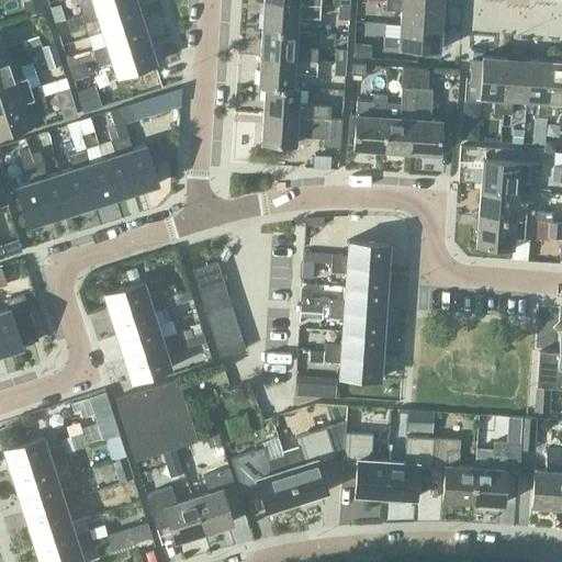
[(38,0),(26,0),(21,1),(25,15),(43,10),(38,0)]
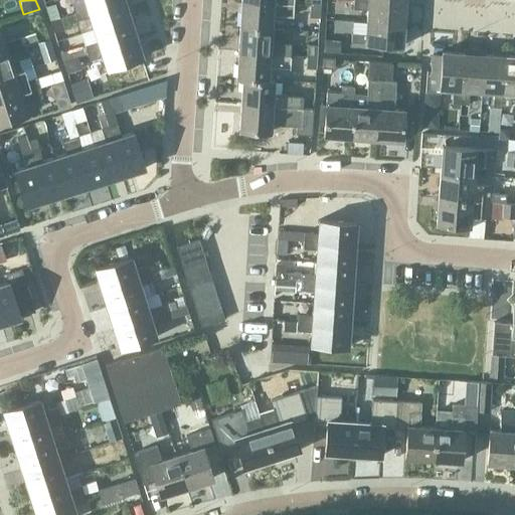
[(84,0),(86,1),(71,5),(74,13),(115,0),(84,0)]
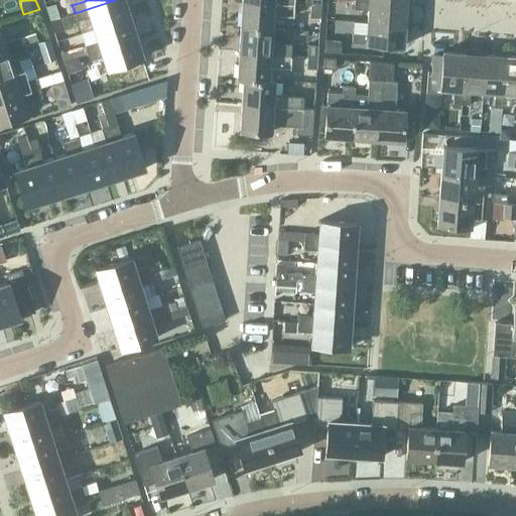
[(124,0),(115,0),(75,13),(77,21),(91,16),(94,28),(130,17),(124,0)]
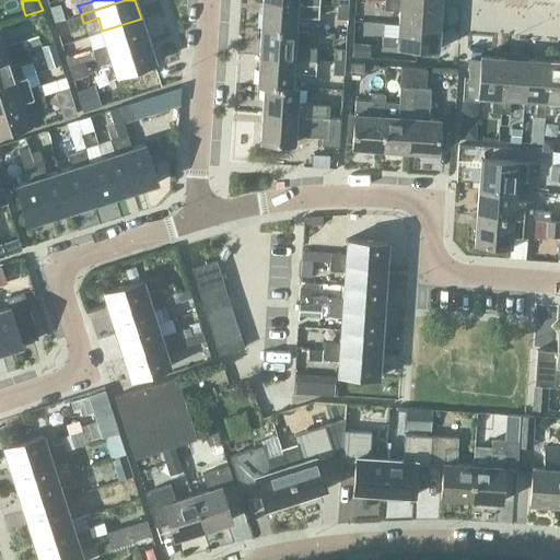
[(318,4),(263,0),(260,28),(294,31),(294,30),(295,15),(317,16),(318,4)]
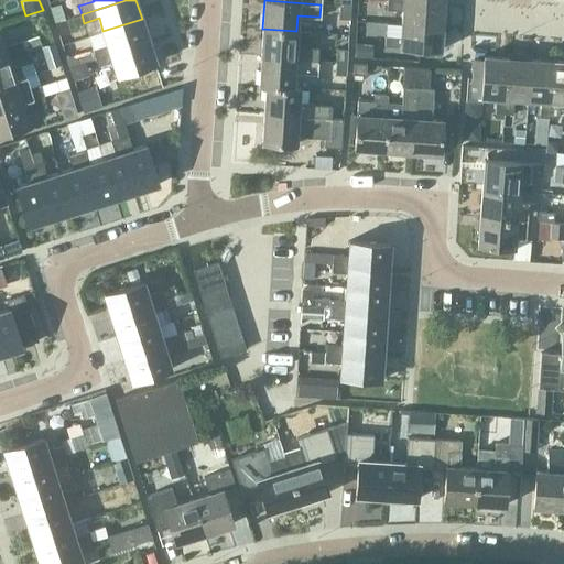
[(444,4),(388,0),(387,9),(402,10),(401,23),(443,26),(444,4)]
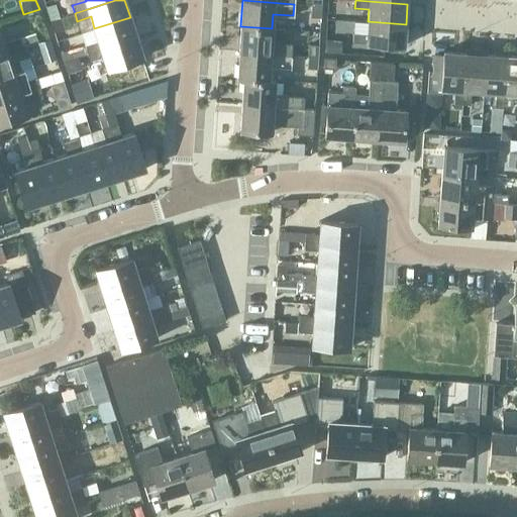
[(55,3),(45,6),(49,20),(59,17),(60,17),(55,3)]
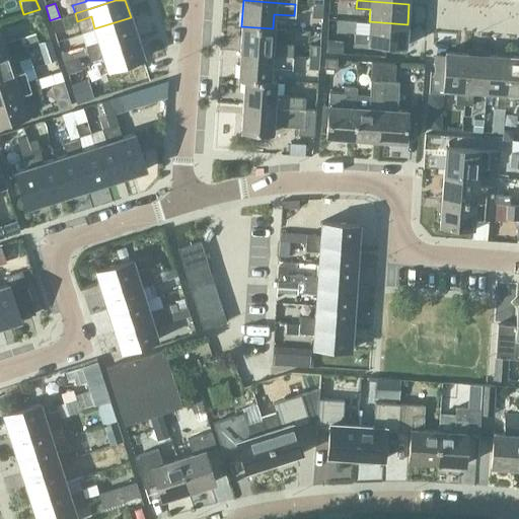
[(322,6),(312,5),(311,16),(321,17),(322,6)]
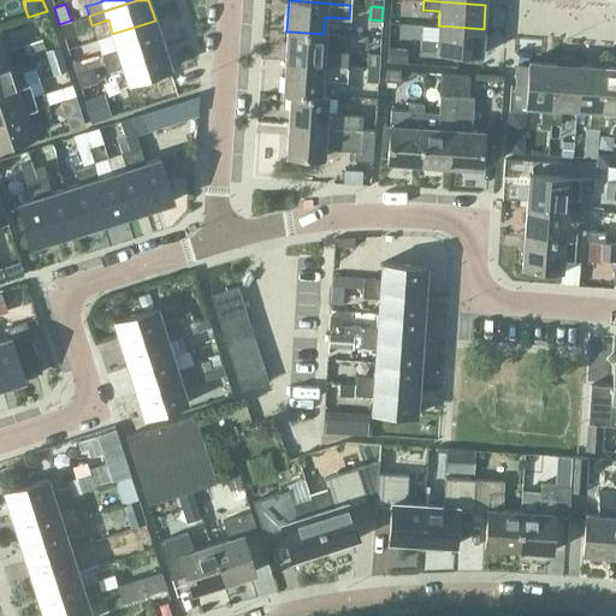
[(70,21),(59,24),(64,39),(80,34),(76,19),(71,21),(70,21)]
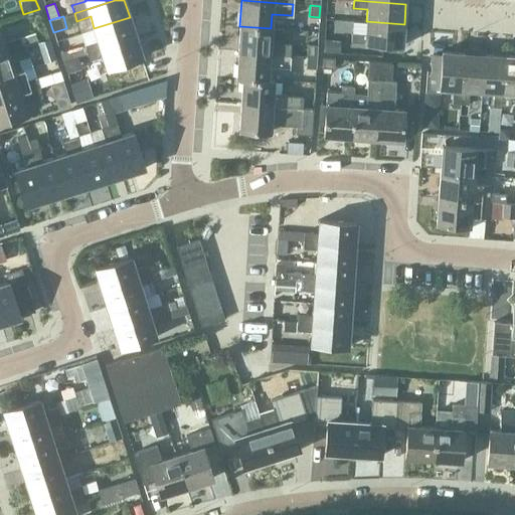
[(98,40),(84,44),(87,52),(136,36),(130,17),(94,28),(98,40)]
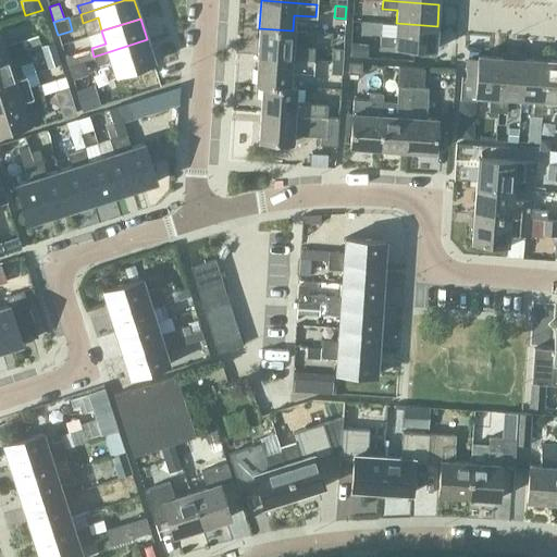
[(437,26),(396,23),(395,37),(381,36),(380,45),(395,46),(394,47),(435,49),(437,26)]
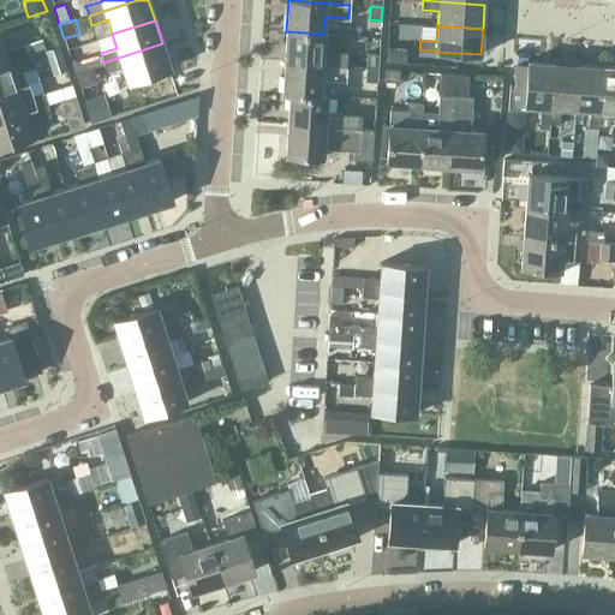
[(323,34),(286,31),(285,61),(345,66),(346,52),(338,52),(339,34),(323,33),(323,34)]
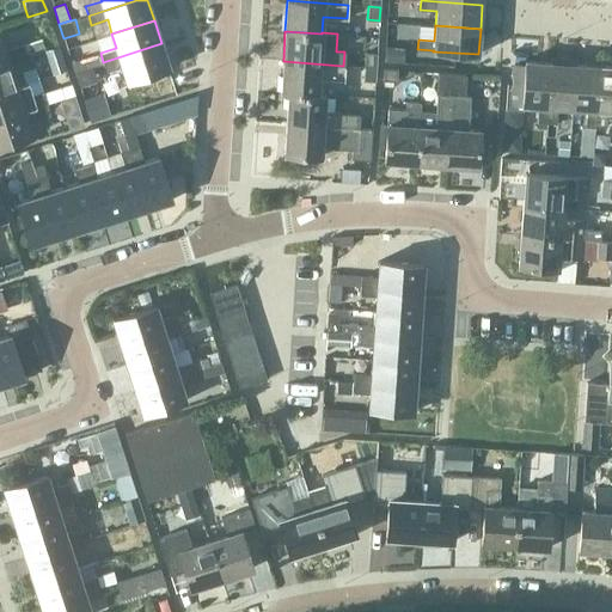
[(1,37),(0,37),(0,63),(30,54),(26,43),(5,49),(1,37)]
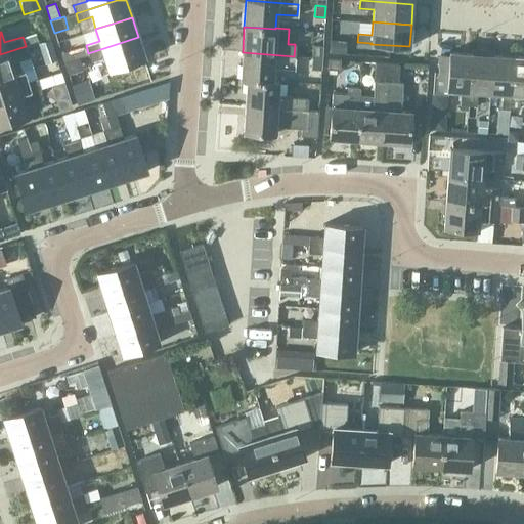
[(24,37),(26,46),(38,43),(35,33),(24,37)]
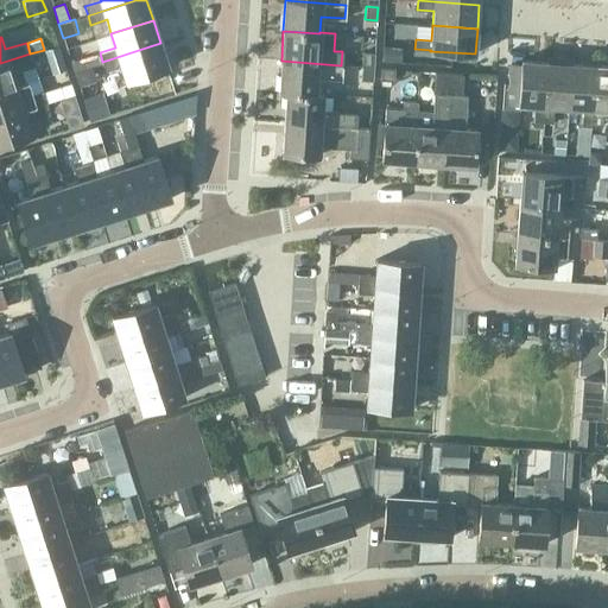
[(160,43),(102,62),(102,63),(105,71),(121,65),(126,81),(168,68),(160,43)]
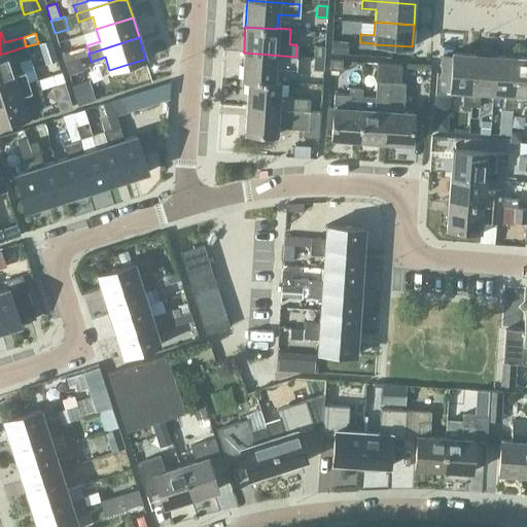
[(38,43),(42,54),(54,49),(49,39),(38,43)]
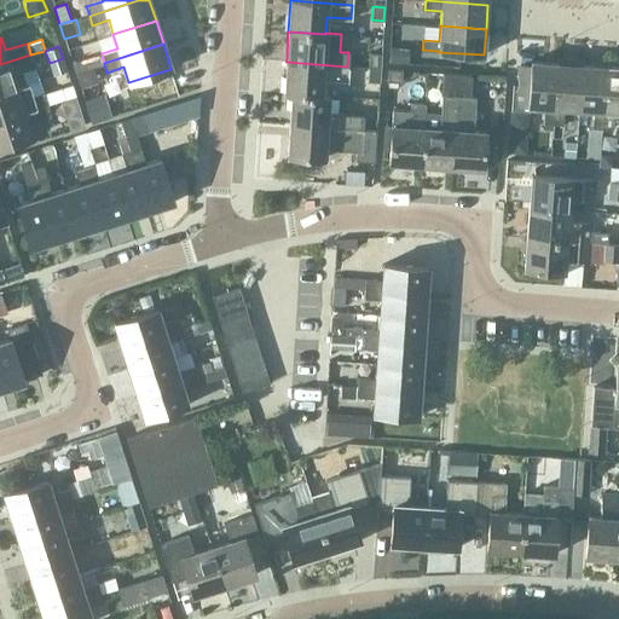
[(389,47),(388,62),(399,63),(409,63),(409,48),(389,47)]
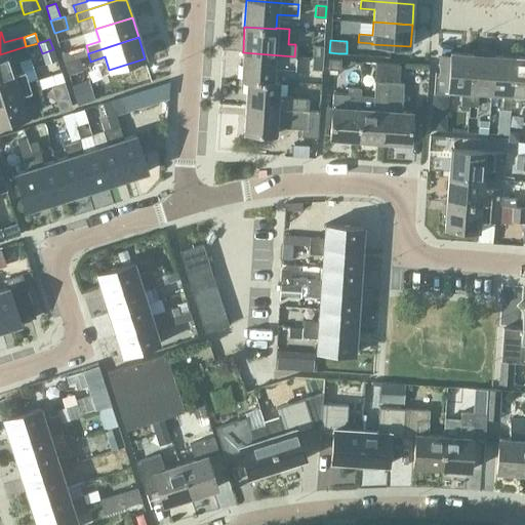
[(314,45),(313,57),(323,58),(323,45),(314,45)]
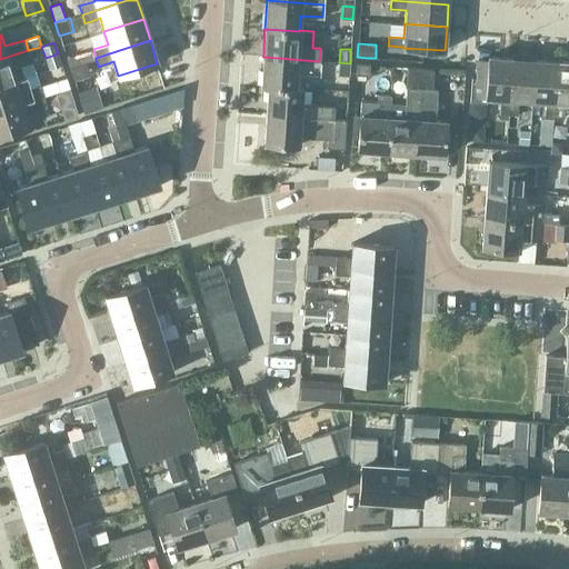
[(28,50),(0,59),(0,83),(23,77),(19,65),(31,61),(28,50)]
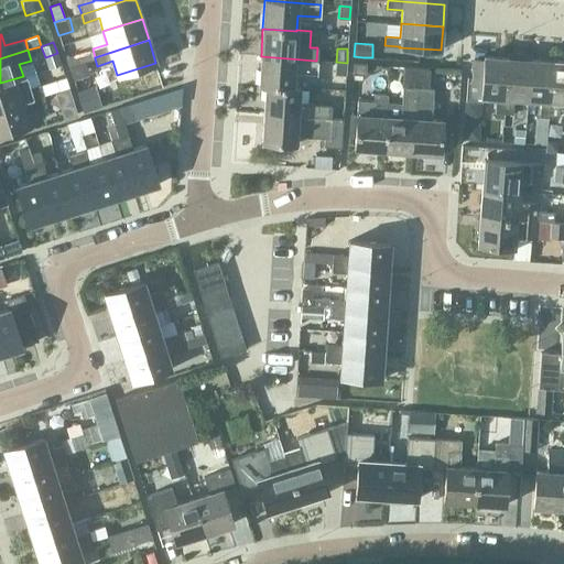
[(507,56),(503,114),(512,114),(513,99),(528,100),(530,58),(529,58),(530,54),(517,53),(517,57),(507,56)]
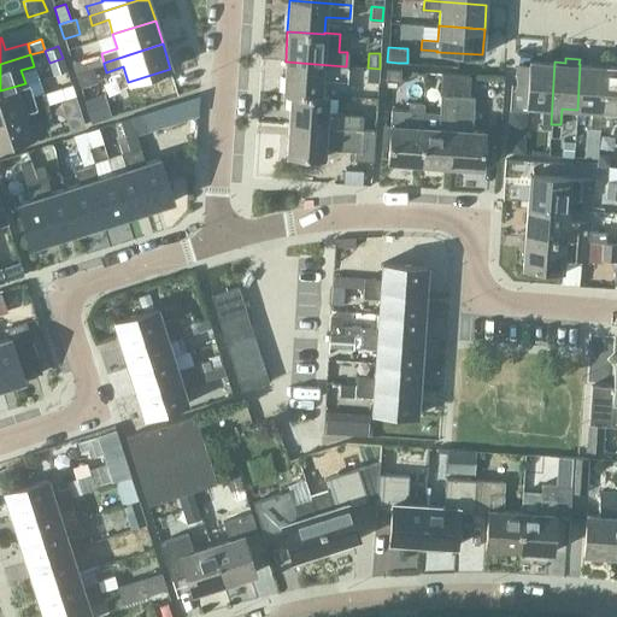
[(84,59),(71,63),(75,74),(88,69),(84,59)]
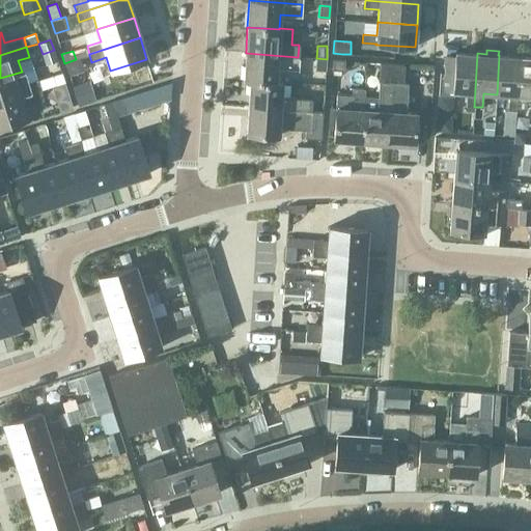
[(439,72),(438,94),(452,95),(452,91),(467,92),(466,106),(474,107),(477,53),(455,52),(454,51),(454,55),(445,55),(444,73),(439,72)]
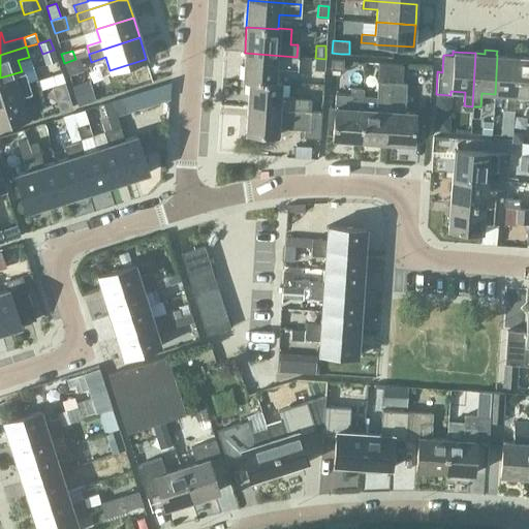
[(297,57),(245,53),(243,80),(249,81),(275,82),(275,81),(276,67),(297,68),(297,57)]
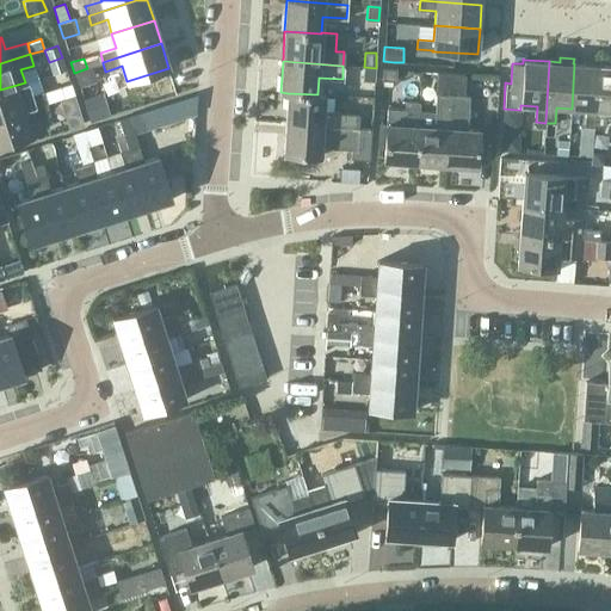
[(574,63),(572,109),(586,109),(585,125),(594,127),(599,65),(574,63)]
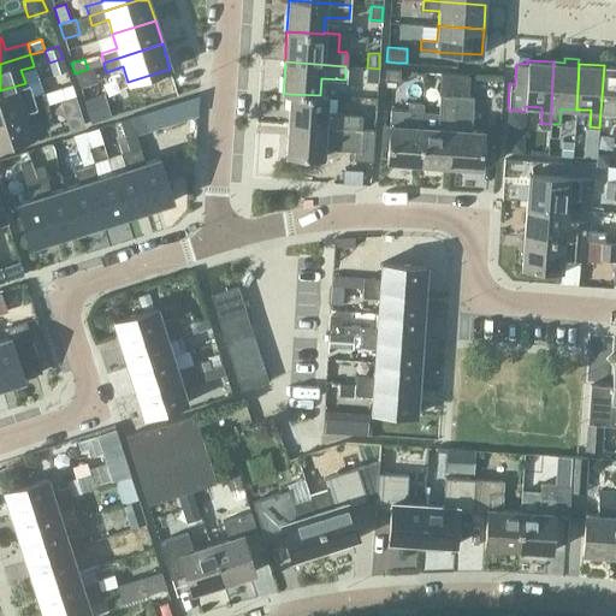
[(615,65),(604,65),(599,128),(609,128),(610,120),(615,120),(615,65)]
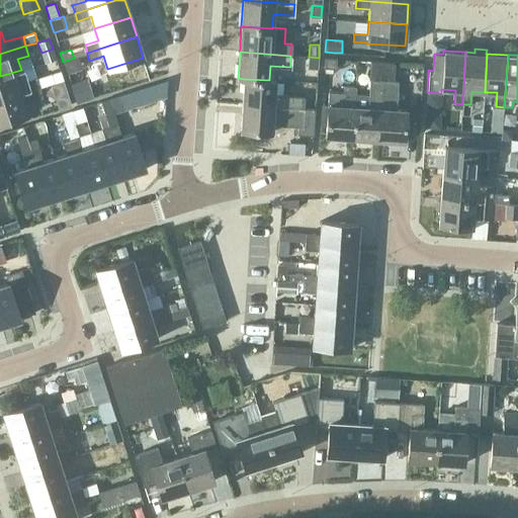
[(319,58),(309,57),(308,68),(318,69),(319,58)]
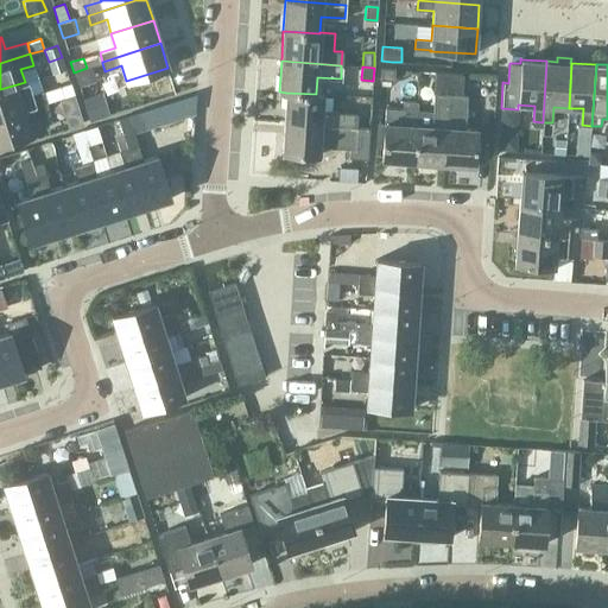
[(381,68),(380,80),(394,81),(396,69),(381,68)]
